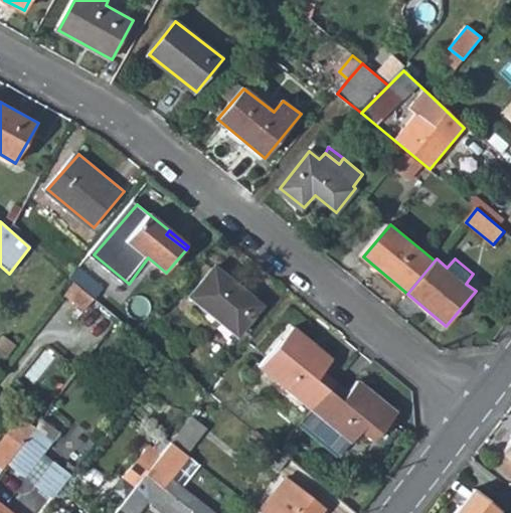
[(216,267),(192,296),(239,334),(263,306),(216,267)]
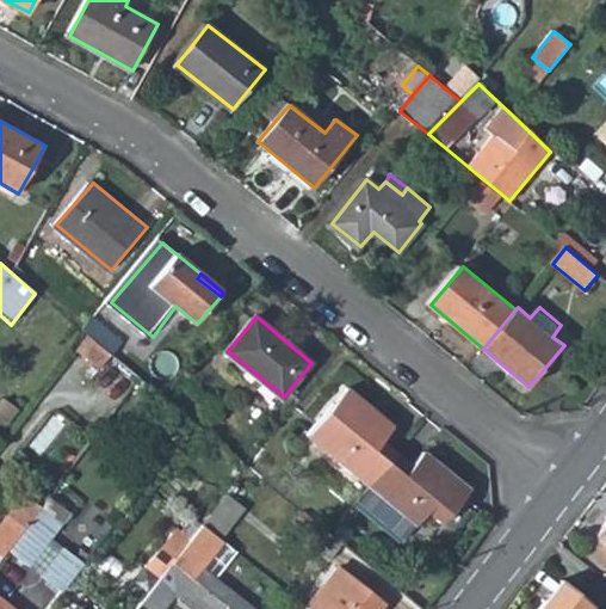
[(123,343),(93,318),(82,330),(88,336),(112,355),(123,343)]
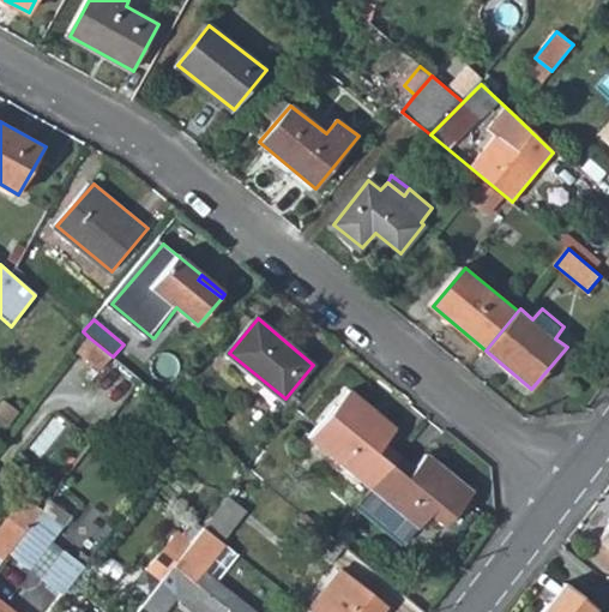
[(102,370),(113,357),(89,337),(78,352),(102,370)]
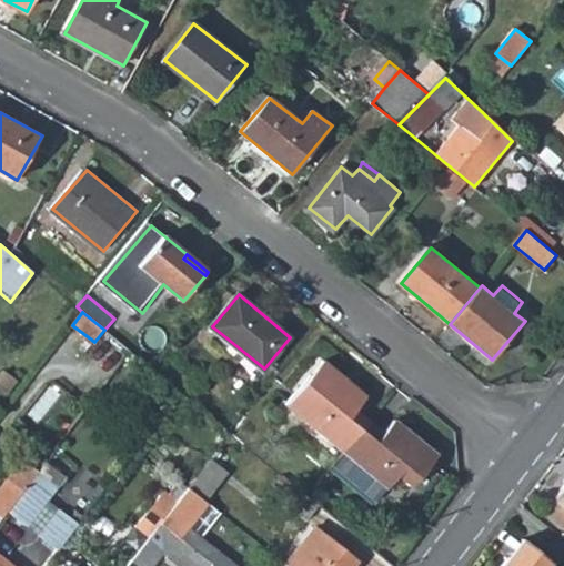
[(303,416),(346,452),(371,423),(356,412),(368,397),(353,385),(342,398),(329,388),(340,375),(325,362),(300,392),(313,403),(303,416)]
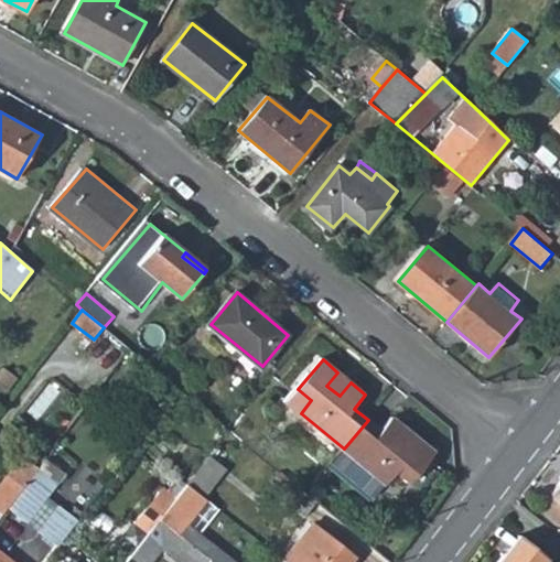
[(351,382),(337,373),(326,386),(340,396),(351,382)]
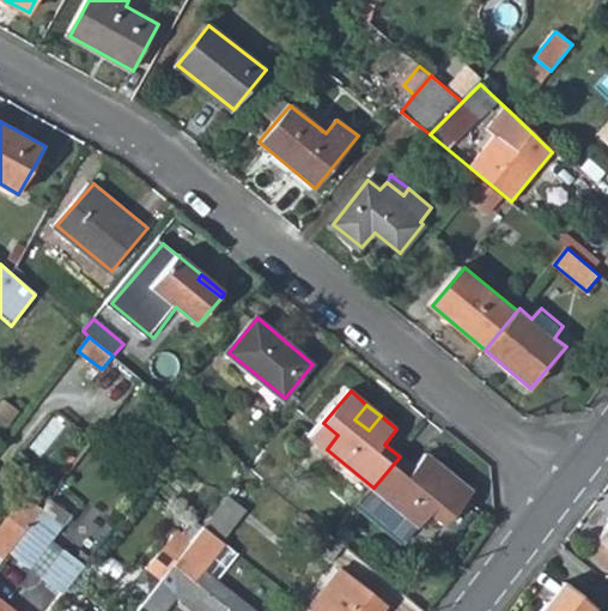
[(415,470),(400,457),(374,488),(381,495),(369,508),(411,543),(433,514),(448,525),(474,494),(457,479),(445,494),(432,483),(443,469),(427,455),(415,470)]
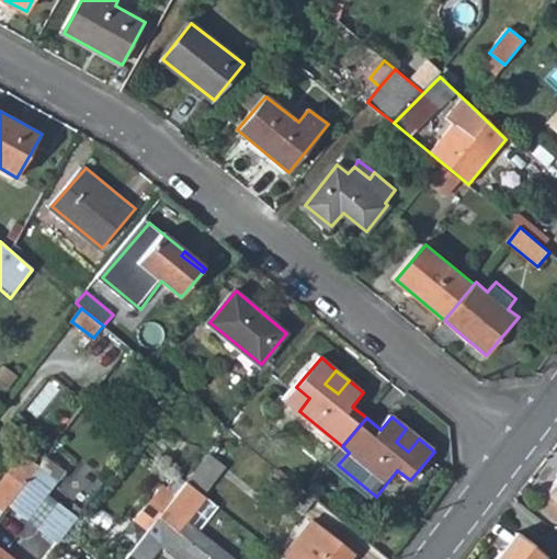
[(419,438),(406,429),(396,442),(408,452),(419,438)]
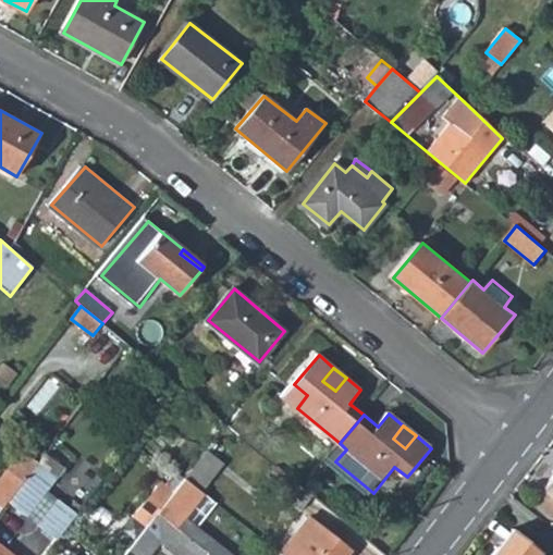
[(225,465),(207,451),(186,479),(203,492),(225,465)]
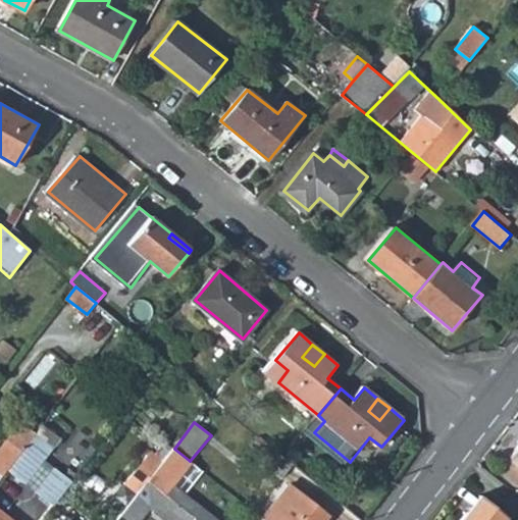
[(0,481),(9,469),(36,435),(21,424),(0,452),(0,481)]
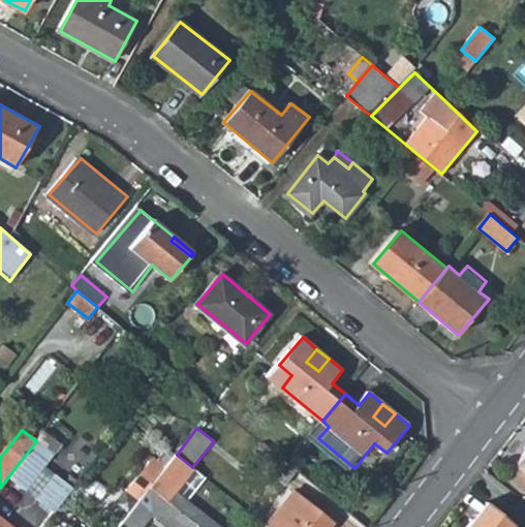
[(50,451),(37,440),(36,441),(9,475),(25,488),(45,465),(48,462),(43,459),(50,451)]
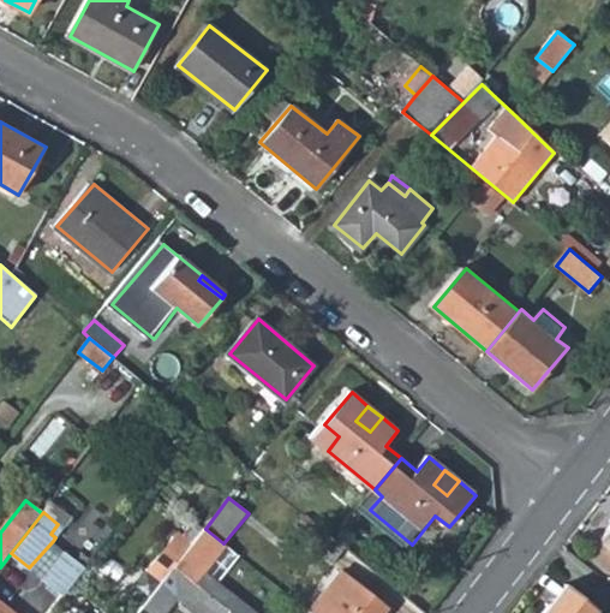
[(255,612),(219,584),(240,557),(223,543),(205,529),(189,549),(174,567),(232,612),(255,612)]
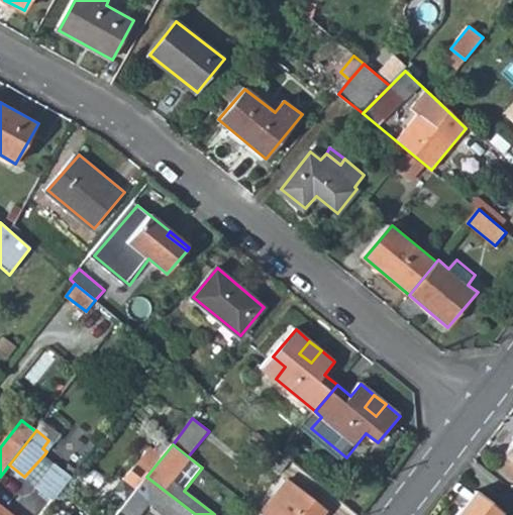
[(512,450),(508,456),(510,457),(500,469),(512,479),(512,450)]
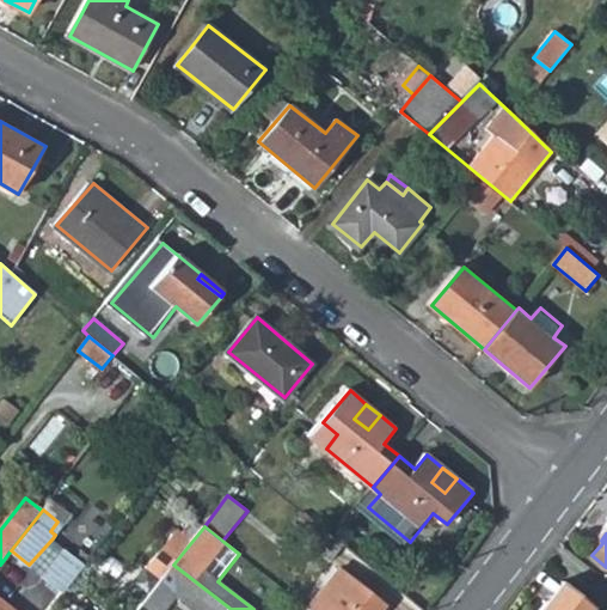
[(151,565),(165,575),(173,565),(188,547),(173,536),(151,565)]
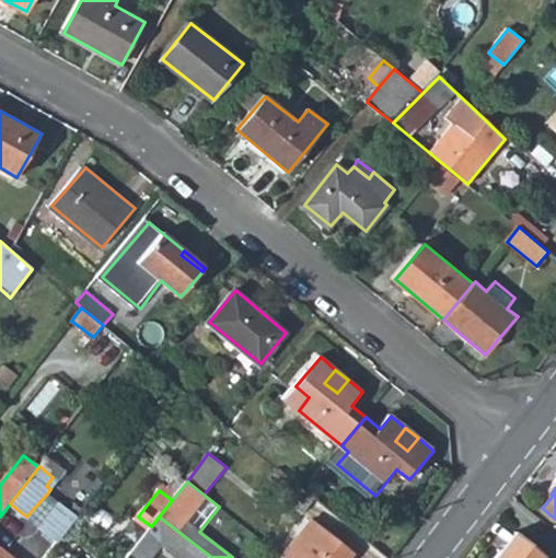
[(48,492),(26,516),(42,530),(62,503),(48,492)]
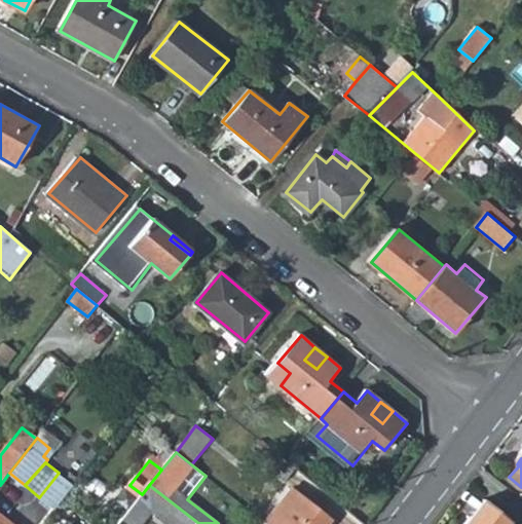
[(39,497),(56,510),(74,485),(59,473),(39,497)]
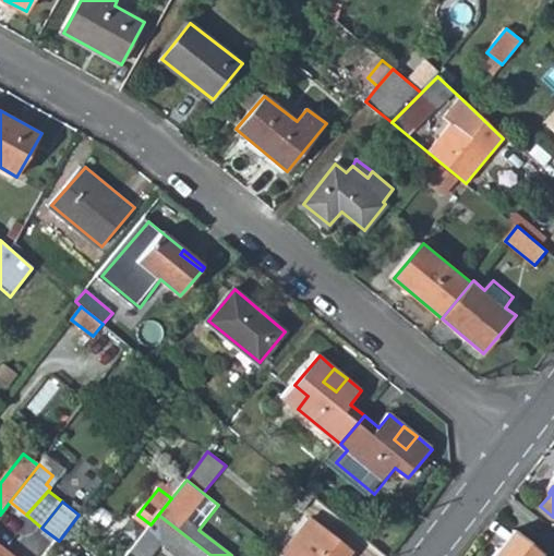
[(154,555),(163,545),(176,555),(211,555),(158,515),(151,524),(128,555),(154,555)]
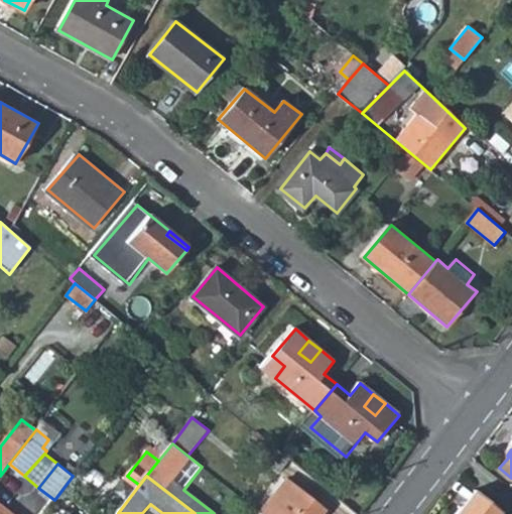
[(288,479),(261,512),(262,513),(322,513),(326,509),(288,479)]
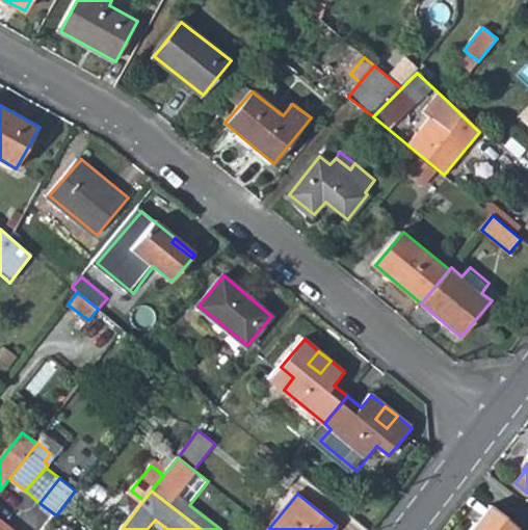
[(493,507),(476,529),(518,529),(521,527),(493,507)]
